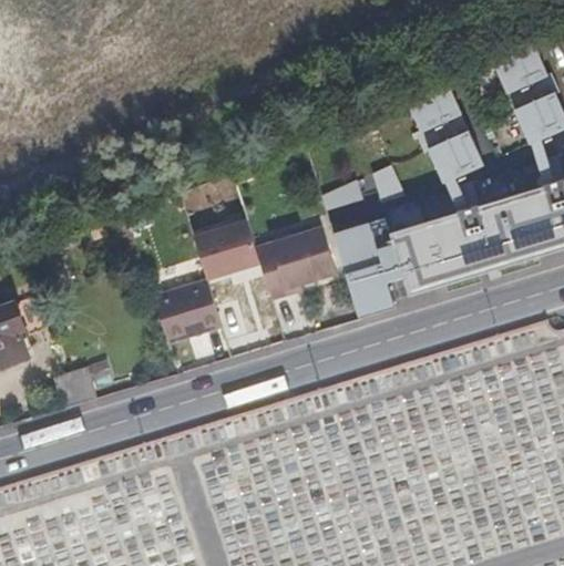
[(530,143),(563,127),(563,110),(556,93),(561,91),(553,71),(549,73),(534,39),(494,55),(530,143)]
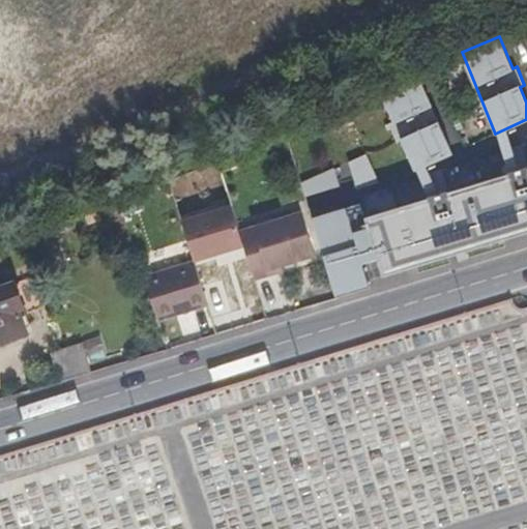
[(414,170),(452,154),(419,72),(381,87),(394,119),(390,121),(398,140),(402,138),(414,170)]
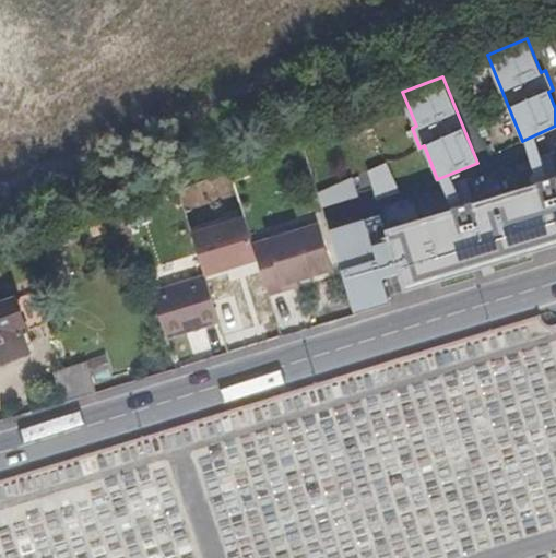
[(398,274),(403,292),(423,285),(465,272),(480,268),(482,276),(492,273),(488,265),(555,244),(555,176),(548,153),(529,158),(536,182),(471,202),(464,180),(445,186),(451,209),(383,228),(398,274)]
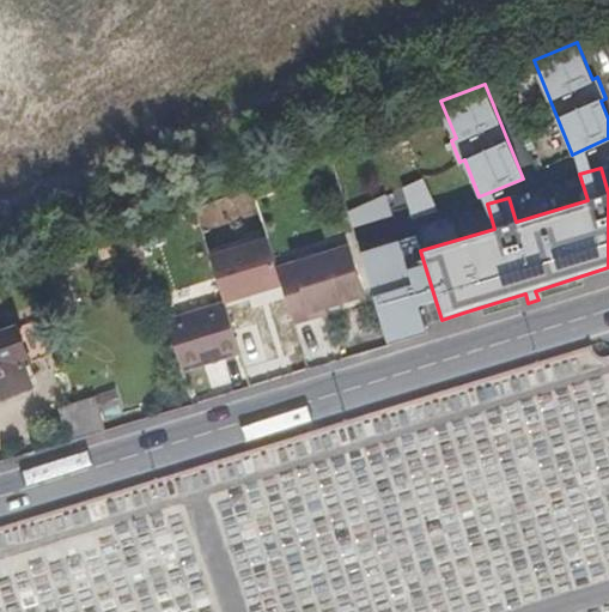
[(413,222),(436,212),(421,180),(402,188),(413,222)]
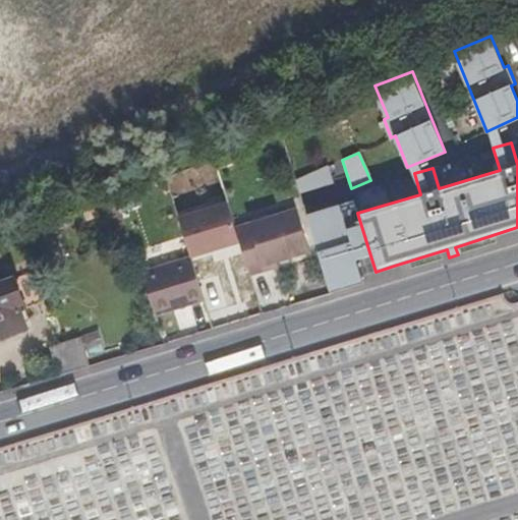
[(300,194),(333,184),(328,167),(295,177),(300,194)]
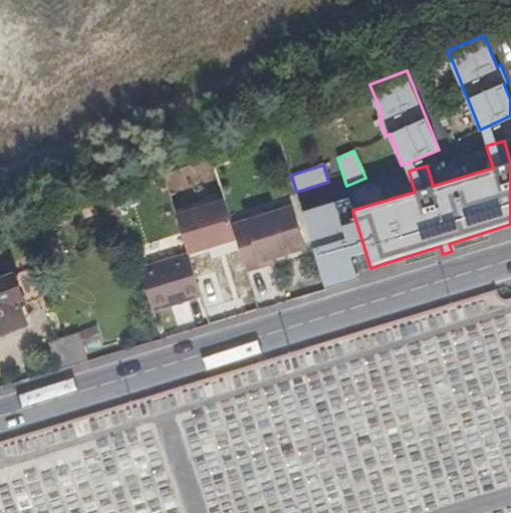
[(347,245),(350,256),(365,252),(352,210),(349,198),(334,202),(342,228),(344,227),(349,245),(347,245)]
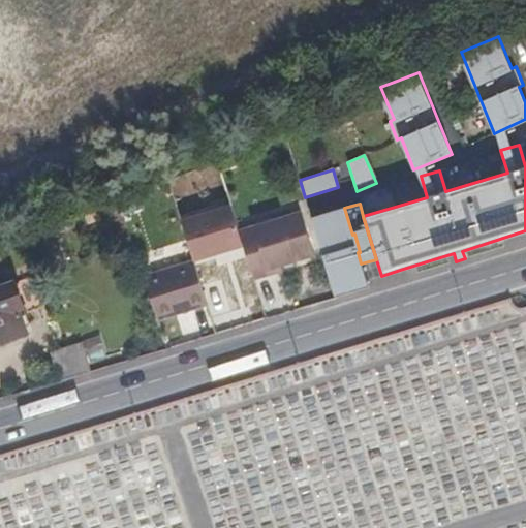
[(229,207),(179,221),(191,260),(241,246),(236,230),(229,207)]
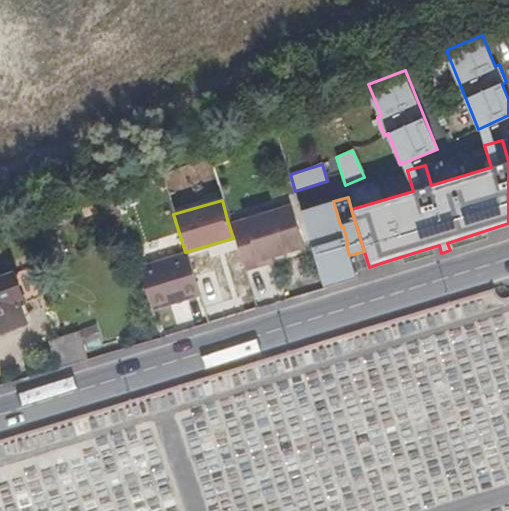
[(351,277),(355,276),(349,255),(346,244),(348,244),(343,226),(341,227),(333,201),(300,211),(322,286),(351,277)]
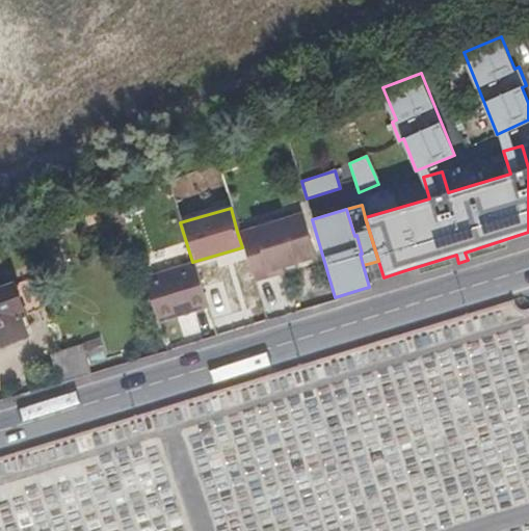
[(301,213),(237,232),(242,247),(253,282),(269,276),(267,271),(281,267),(314,258),(301,213)]
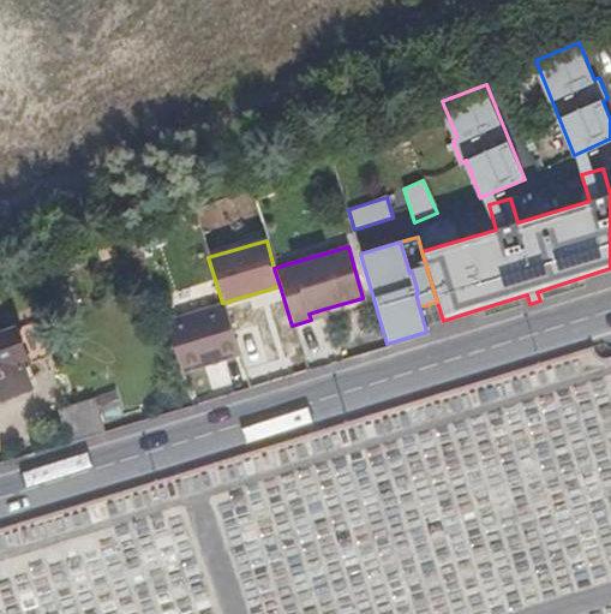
[(222,304),(163,322),(178,371),(237,353),(222,304)]
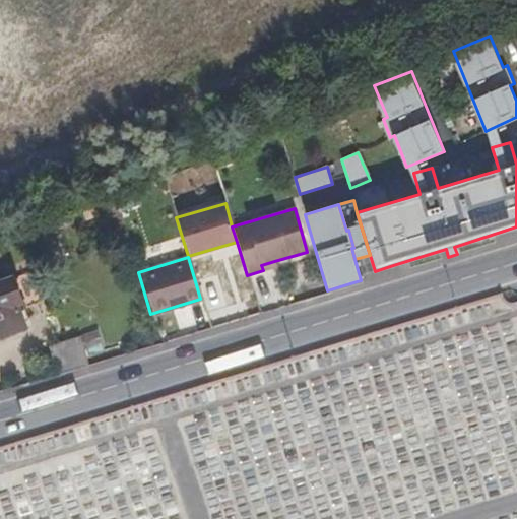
[(274,261),(261,265),(263,270),(275,266),(274,261)]
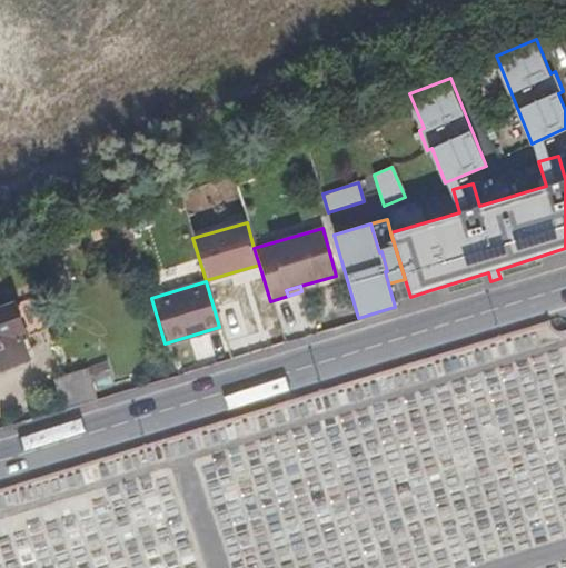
[(0,366),(26,357),(17,331),(22,328),(12,304),(0,307),(0,366)]
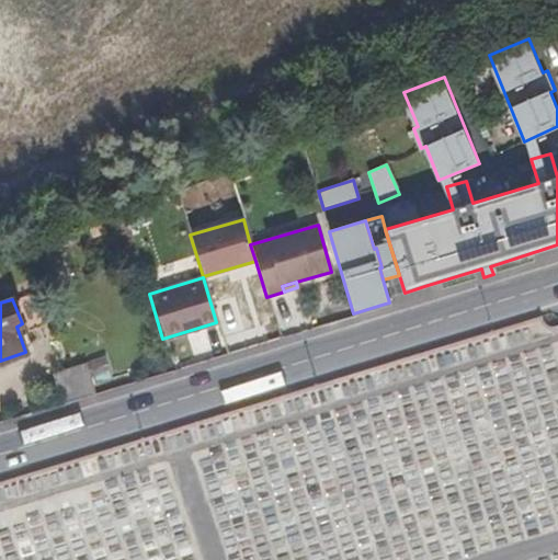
[(61,403),(94,393),(84,362),(53,375),(61,403)]
